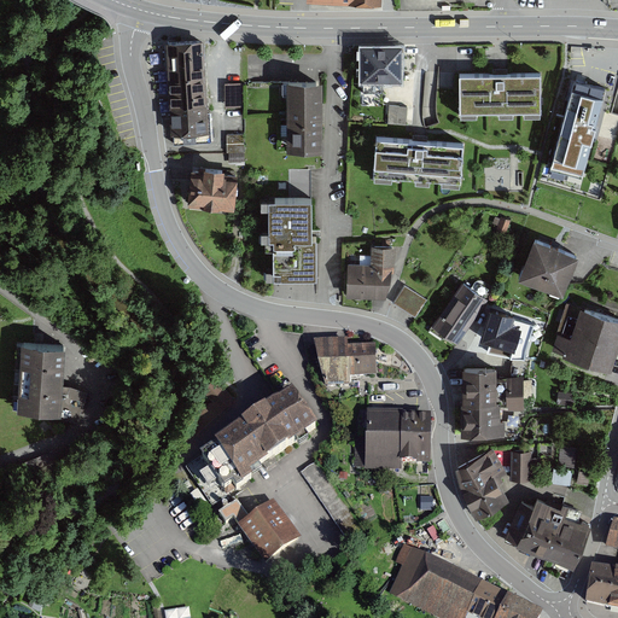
[(397,42),(359,44),(360,79),(398,77),(397,42)]
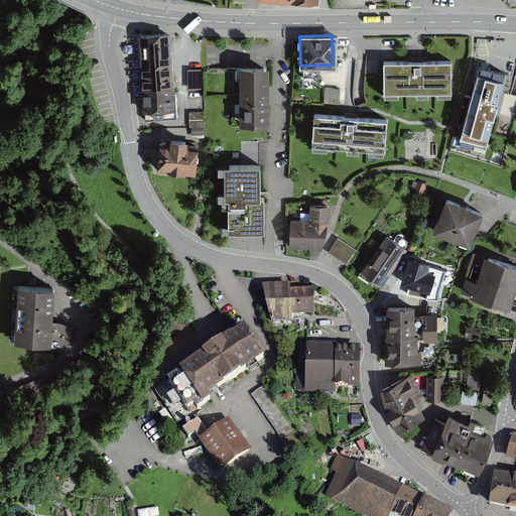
[(170,37),(140,38),(143,117),(173,116),(170,37)]
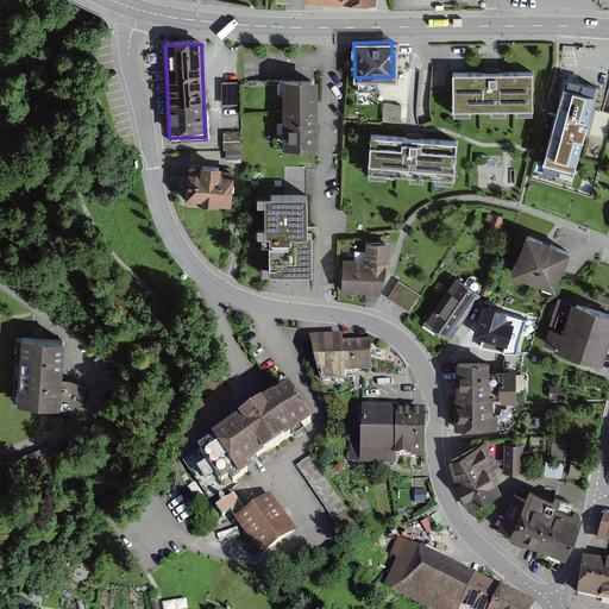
[(531,66),(451,67),(451,104),(532,104),(531,66)]
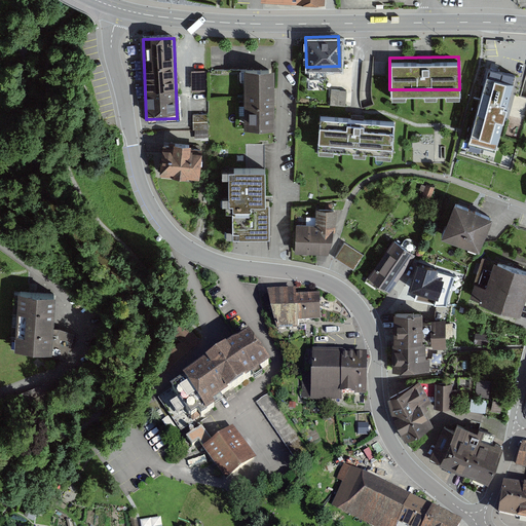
[(209,89),(209,69),(193,69),(192,89),(209,89)]
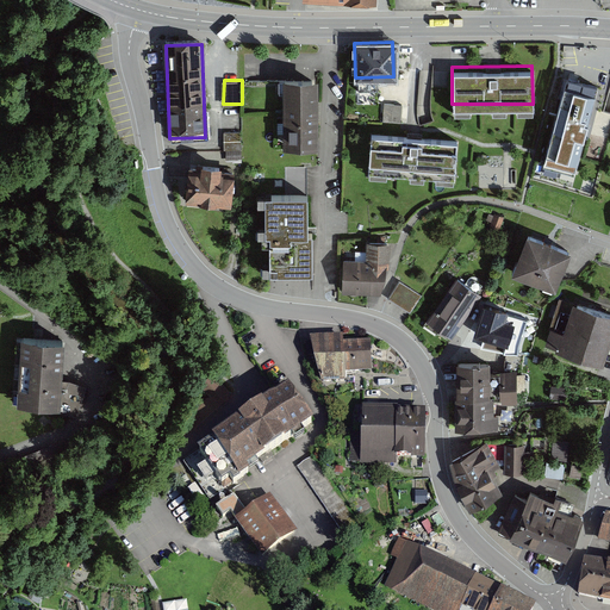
[(317,80),(284,81),(285,154),(319,153),(317,80)]
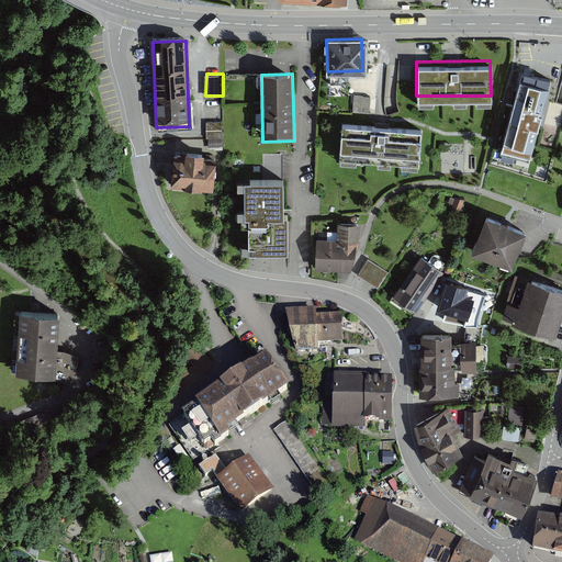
[(531,158),(551,86),(521,78),(502,150),(531,158)]
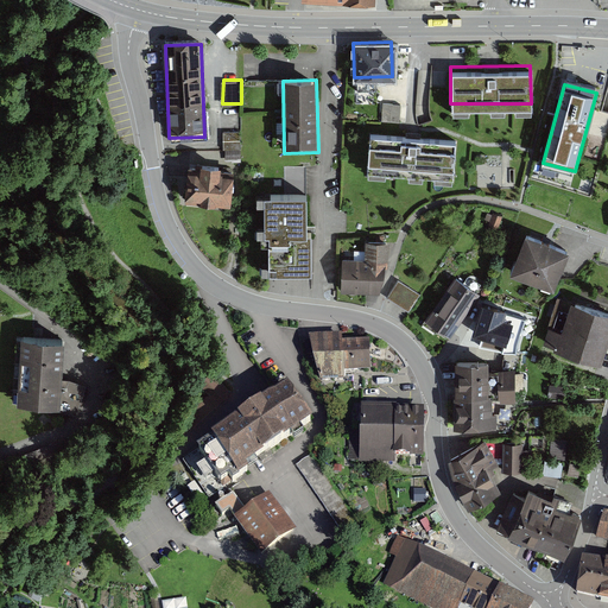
[(401,108),(380,106),(379,124),(400,126),(401,108)]
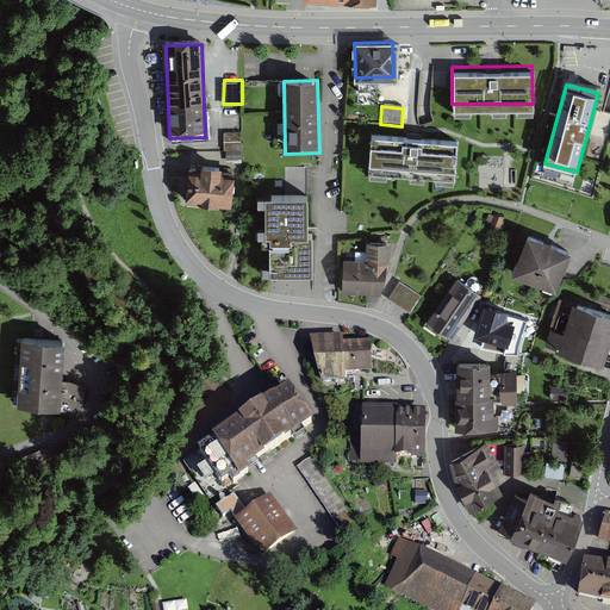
[(456,136),(368,130),(366,167),(454,173),(456,136)]
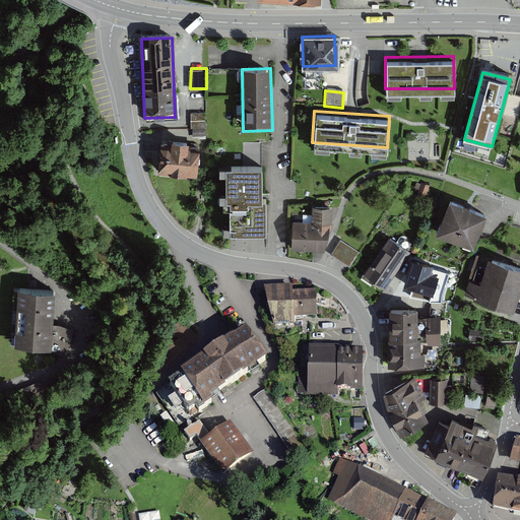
[(206,119),(195,119),(195,131),(207,130),(206,119)]
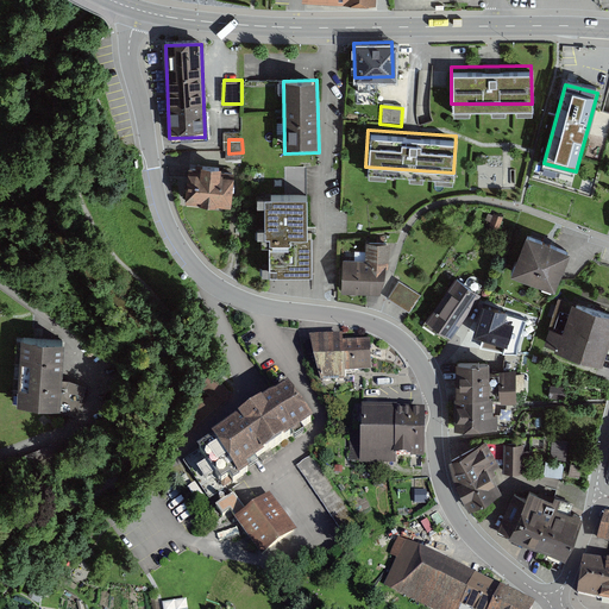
[(233,177),(190,173),(187,202),(231,207),(233,177)]
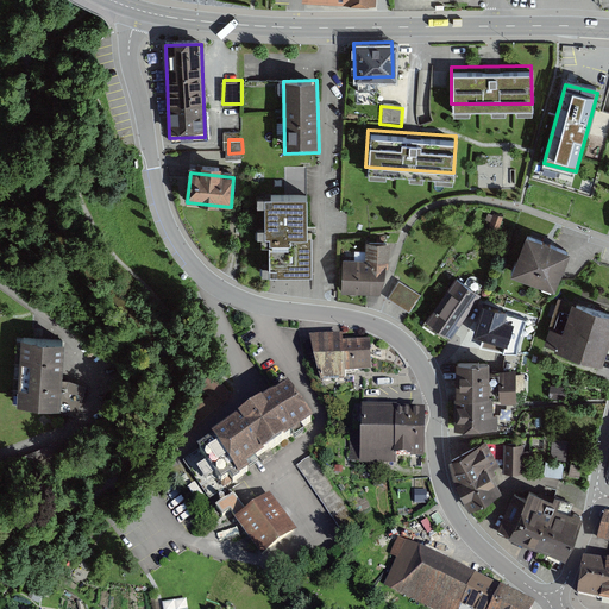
[(265,196),(268,274),(311,272),(308,195),(265,196)]
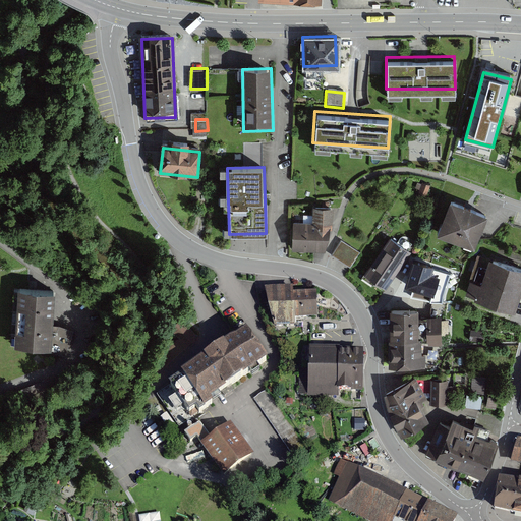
[(453,200),(440,234),(475,247),(488,215),(453,200)]
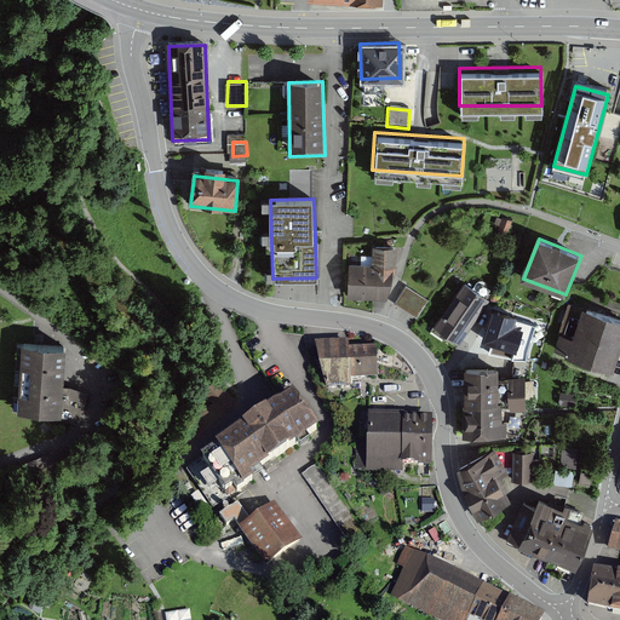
[(349,259),(348,298),(386,298),(388,260),(349,259)]
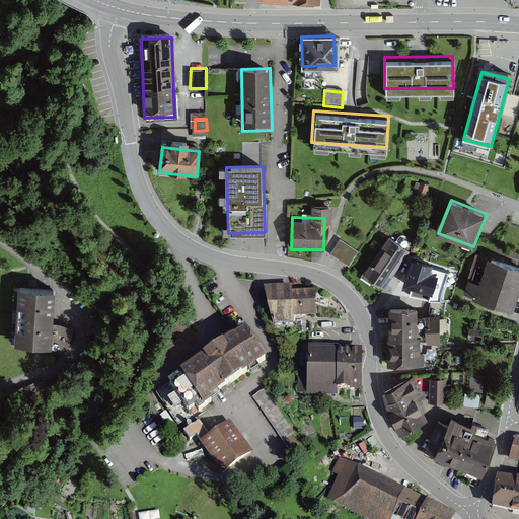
[(363,273),(382,286),(406,250),(387,237),(363,273)]
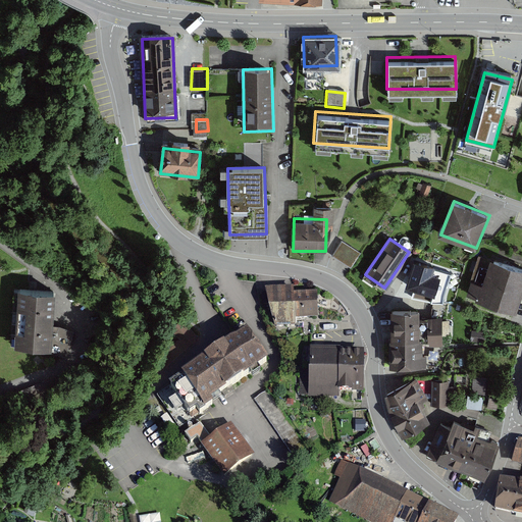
[(343,243),(332,257),(350,268),(360,254),(343,243)]
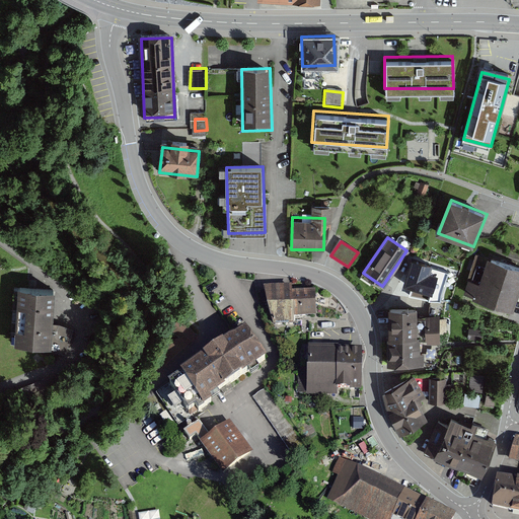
[(518,264),(485,253),(471,297),(517,311),(518,302),(518,264)]
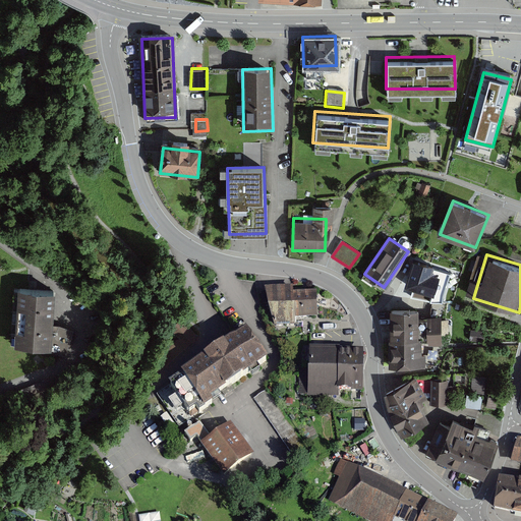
[(444,271),(418,264),(409,294),(435,302),(444,271)]
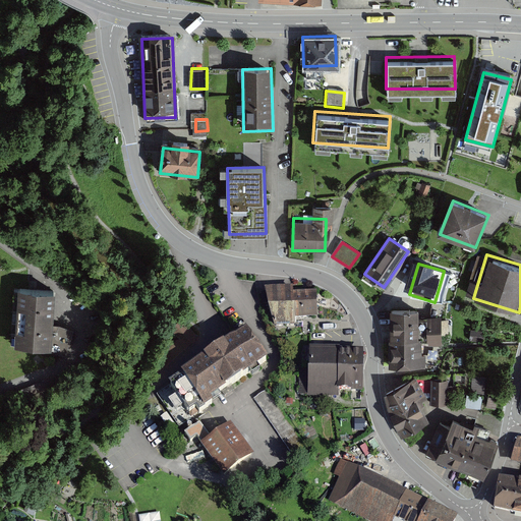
[(53,290),(19,288),(15,345),(49,347),(53,290)]
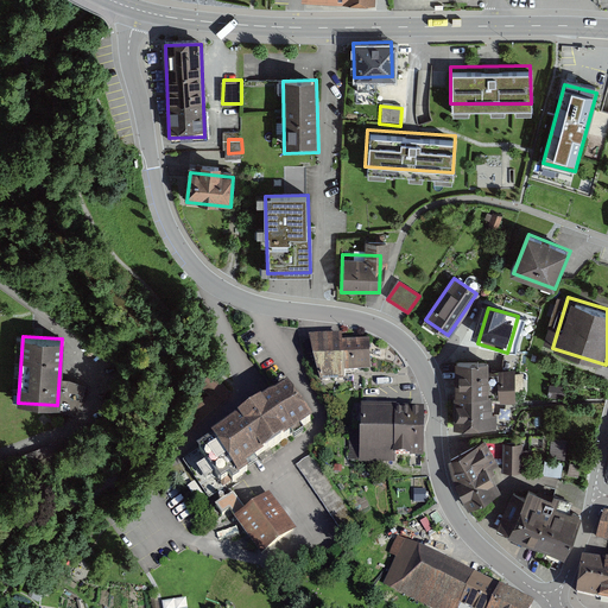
[(371,339),(312,340),(312,381),(371,380),(371,339)]
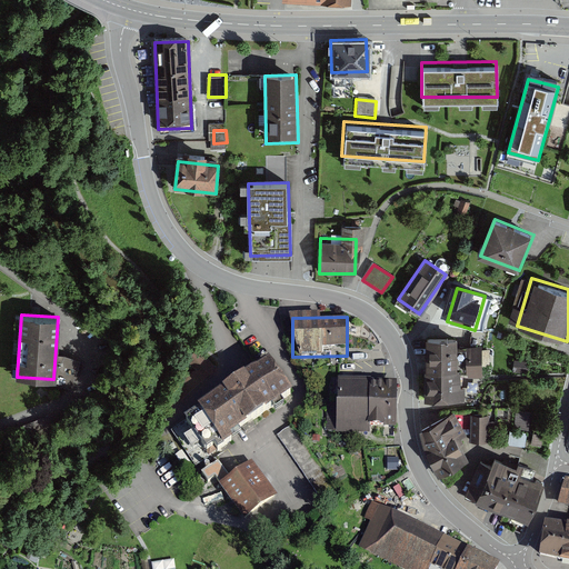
[(458,339),(426,339),(426,399),(457,399),(458,339)]
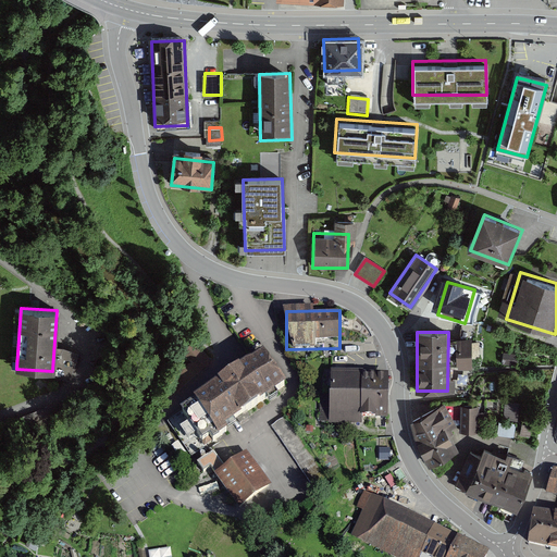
[(473,339),(458,341),(458,364),(473,364),(473,339)]
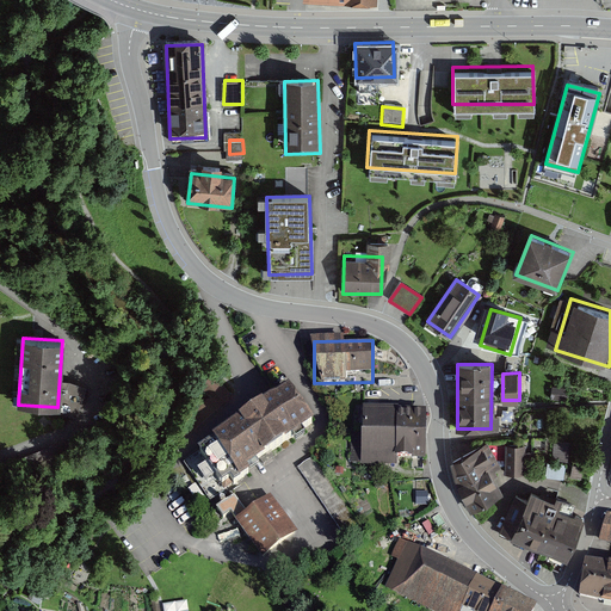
[(288,387),(209,439),(238,481),(315,429),(288,387)]
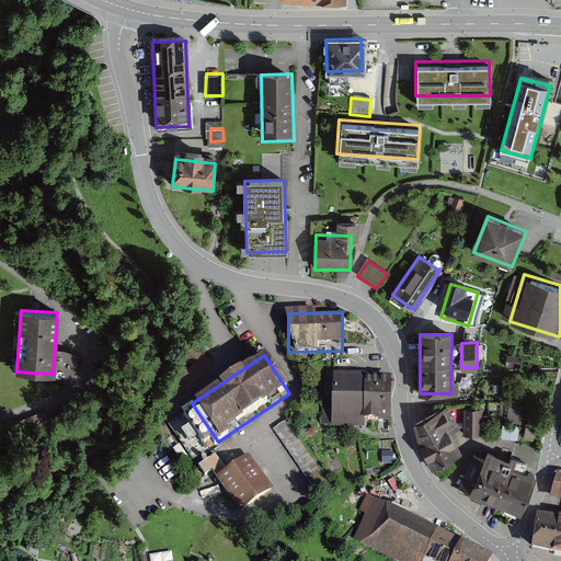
[(386,428),(387,379),(334,378),(333,427),(386,428)]
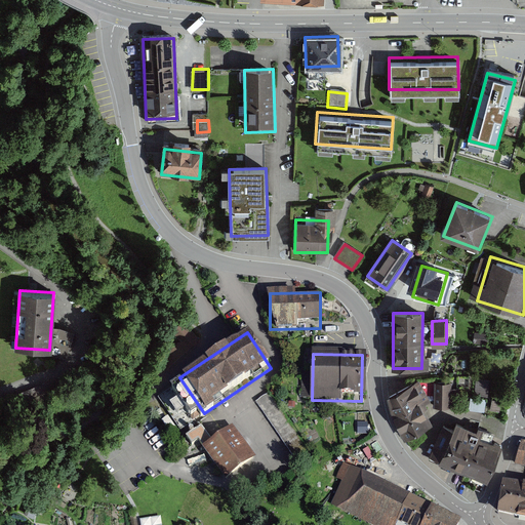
[(477,376),(476,393),(488,393),(487,411),(501,411),(502,395),(490,395),(491,376),(477,376)]
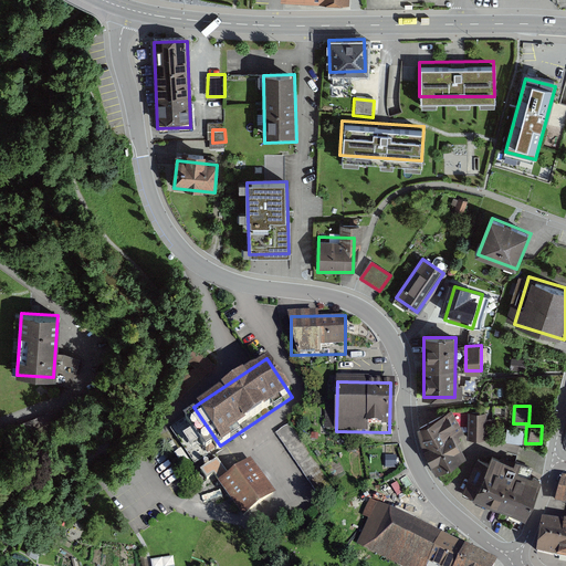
[(448,415),(419,428),(439,470),(468,457),(448,415)]
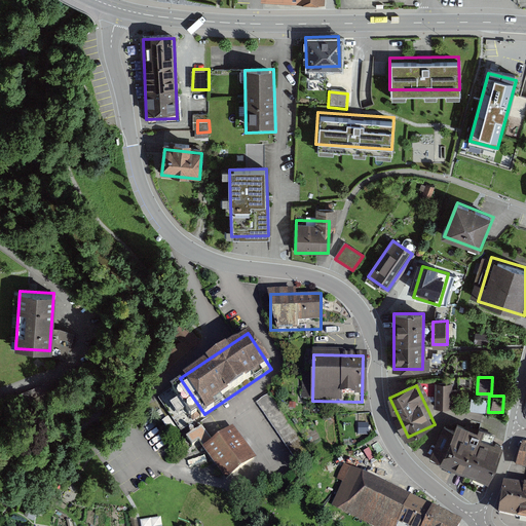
[(438,385),(436,407),(449,408),(451,386),(438,385)]
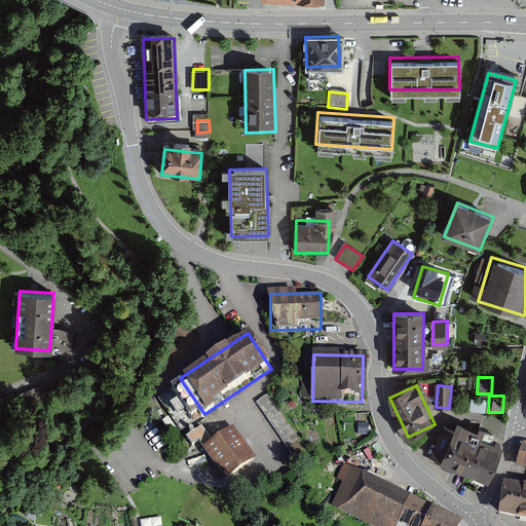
[(473,410),(487,411),(488,395),(474,393),(473,410)]
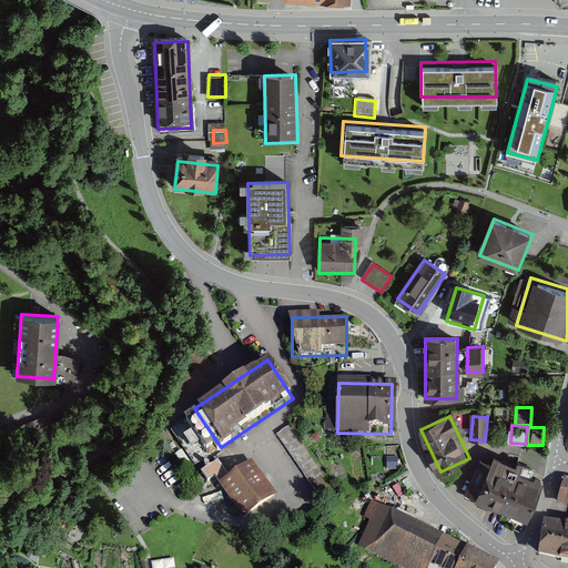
[(292,426),(276,437),(321,504),(337,493),(292,426)]
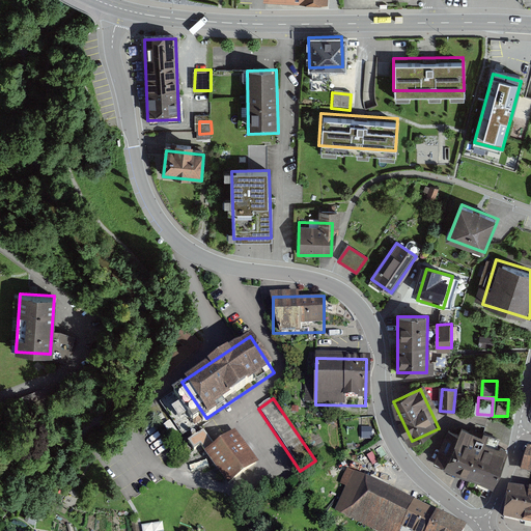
[(462,424),(444,466),(488,483),(505,443),(462,424)]
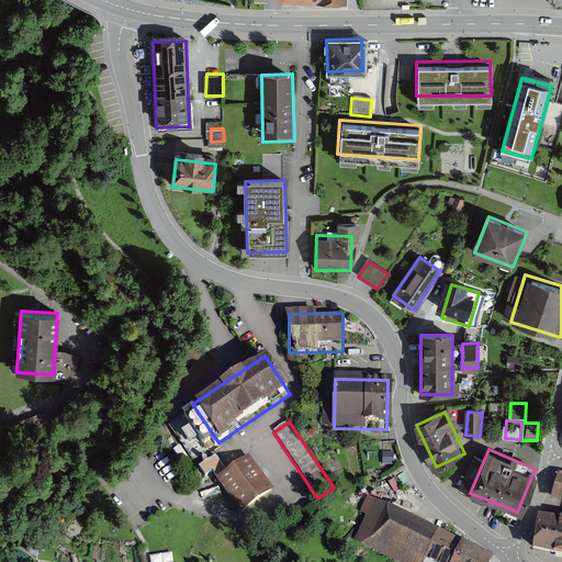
[(244,453),(213,475),(243,514),(272,491),(244,453)]
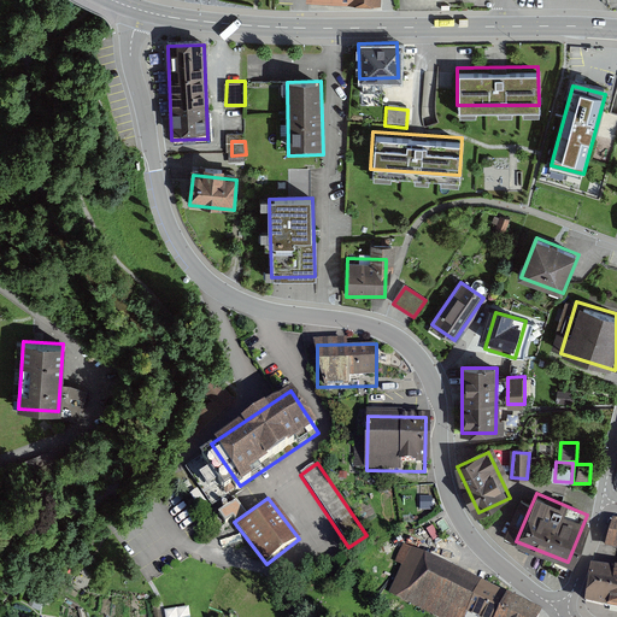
[(539,616),(542,610),(411,552),(407,551),(387,598),(432,616),(539,616)]
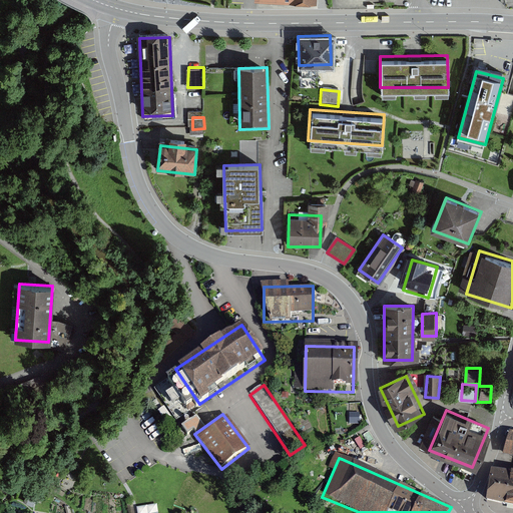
[(512,475),(492,473),(487,500),(506,504),(512,505),(512,475)]
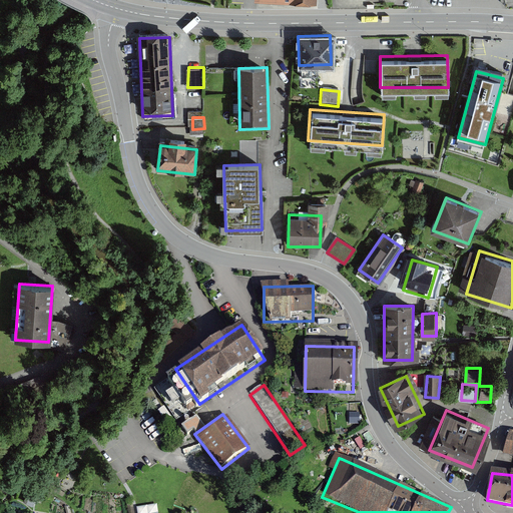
[(159,512),(159,504),(138,505),(138,512),(159,512)]
